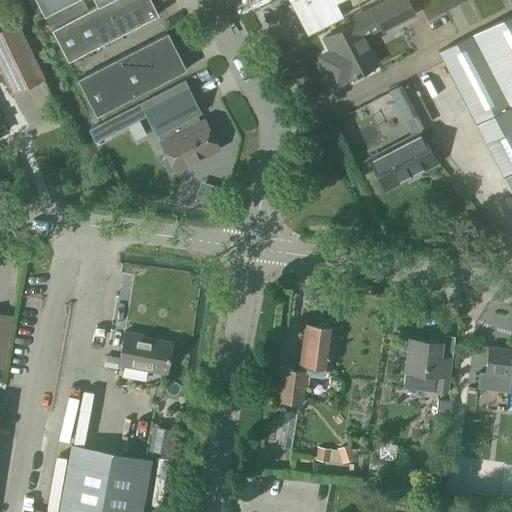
[(35,0),(43,14),(69,0),(93,0),(96,4),(104,0),(35,0)]
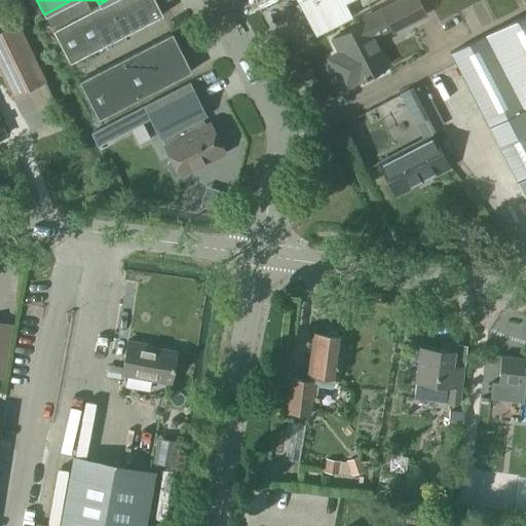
[(69,63),(162,15),(154,0),(109,0),(89,10),(84,0),(80,0),(46,17),(69,63)]
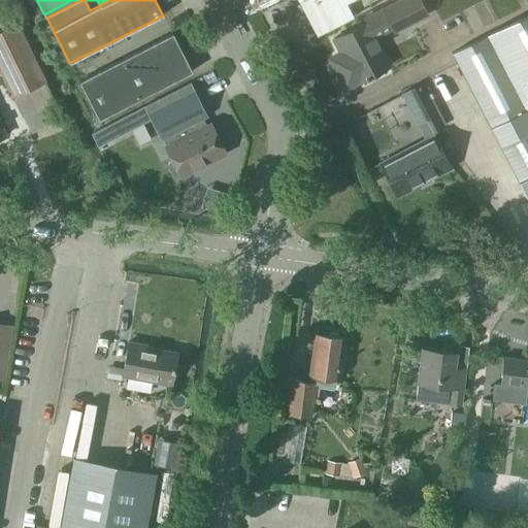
[(297,0),(316,34),(381,0),(297,0)]
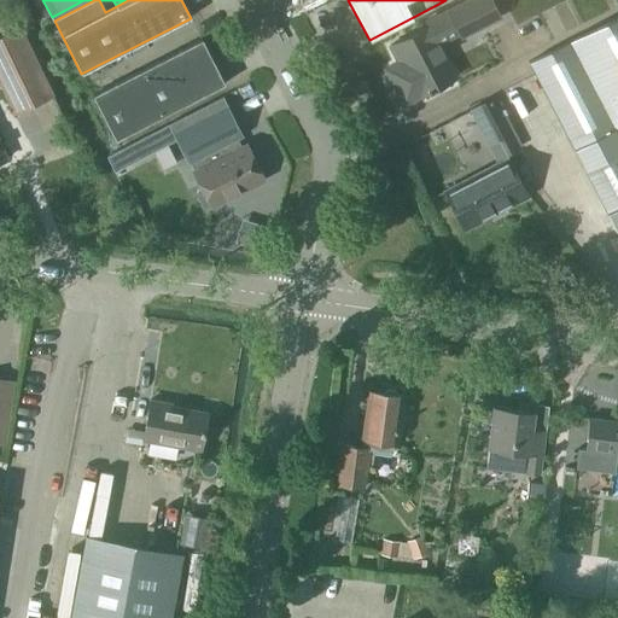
[(499,17),(490,0),(467,0),(447,11),(460,36),(499,17)]
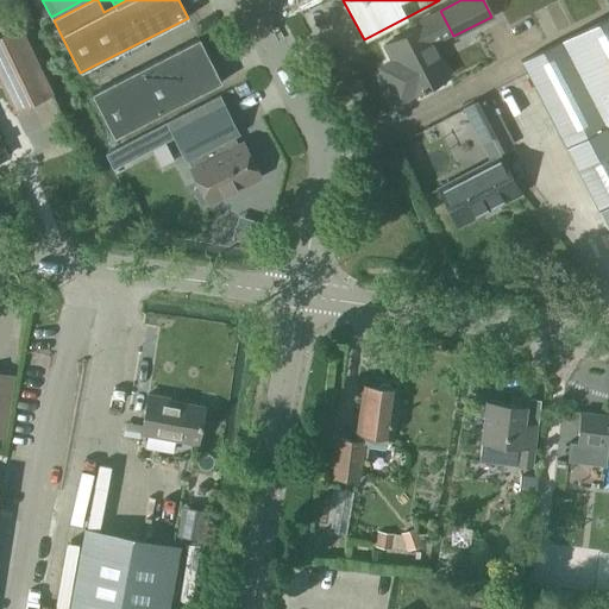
[(608,14),(522,61),(553,123),(608,230),(608,14)]
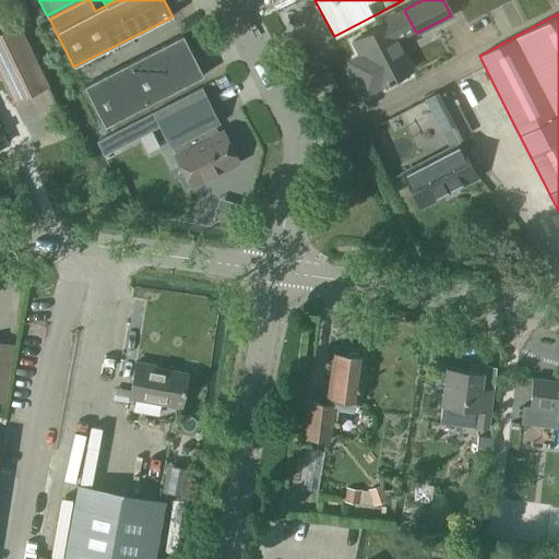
[(0,78),(13,105),(48,87),(18,24),(0,33),(0,78)]
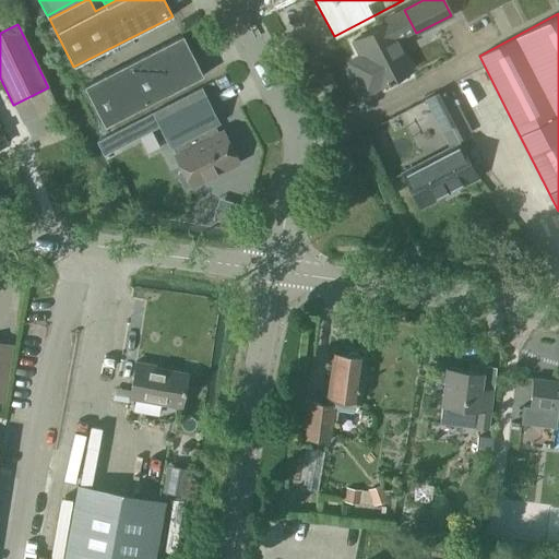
[(365,94),(412,70),(388,24),(353,42),(360,57),(348,62),(365,94)]
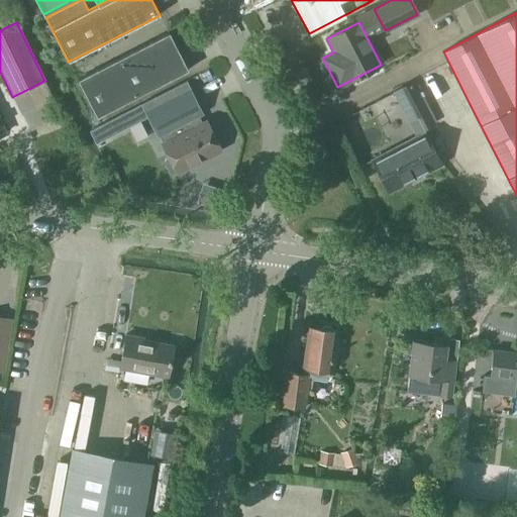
[(96,117),(188,70),(169,32),(77,80),(96,117)]
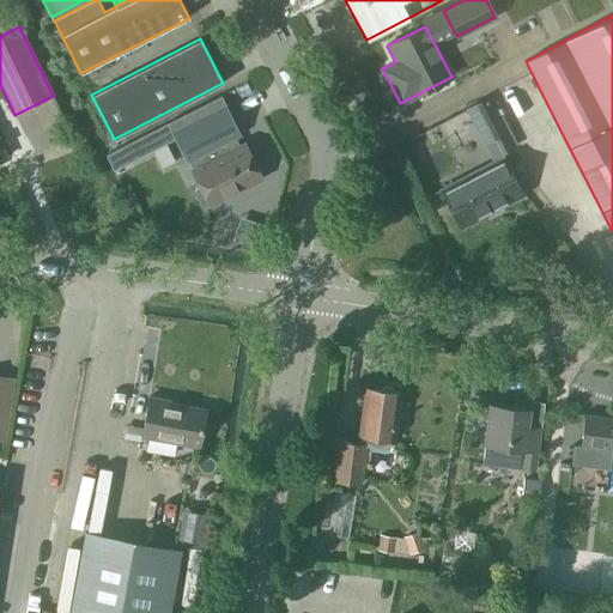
[(231,140),(238,135),(224,105),(173,132),(188,162),(192,159),(195,168),(192,170),(200,186),(196,188),(194,193),(200,205),(205,206),(210,204),(261,178),(243,144),(235,149),(231,140)]
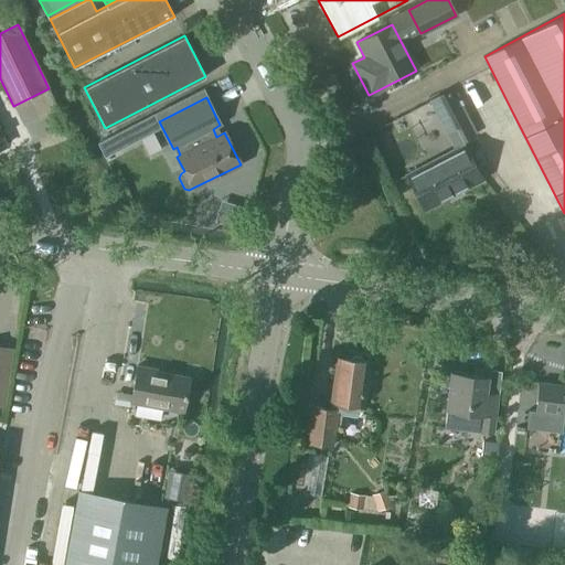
[(472,135),(458,108),(445,115),(459,142),(472,135)]
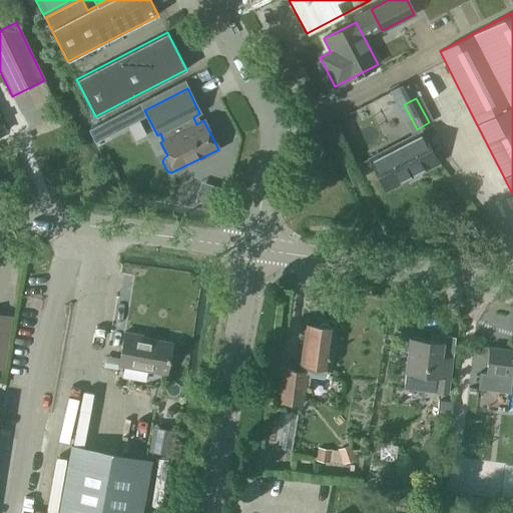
[(94,142),(147,115),(144,110),(139,102),(87,128),(94,142)]
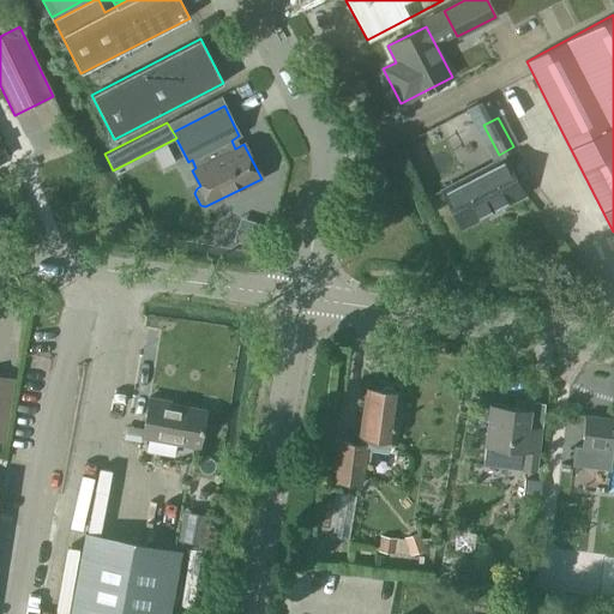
[(462,227),(522,194),(503,158),(443,190),(462,227)]
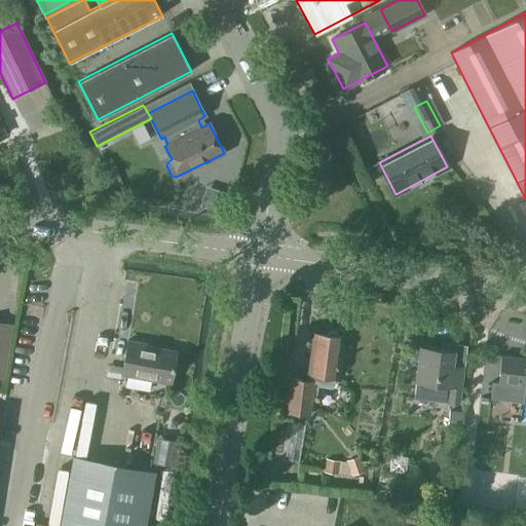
[(309,416),(311,400),(315,400),(317,382),(334,384),(335,376),(336,376),(341,335),(313,332),(307,381),(291,379),(287,413),(309,416)]
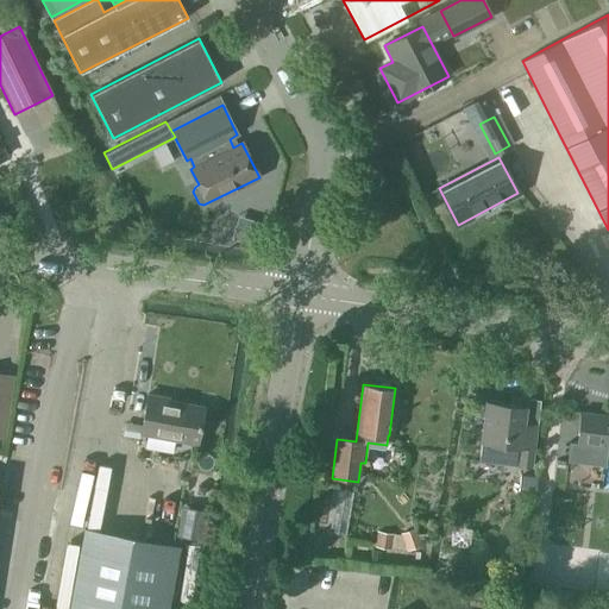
[(159,400),(161,397),(149,395),(140,434),(179,441),(180,438),(199,440),(205,408),(159,400)]
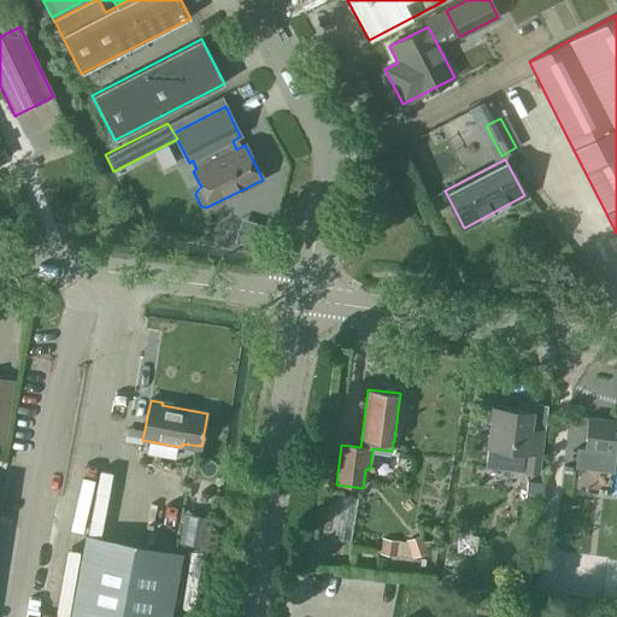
[(530,428),(532,411),(492,406),(487,448),(485,468),(509,470),(510,464),(524,466),(523,472),(538,474),(542,429),(530,428)]
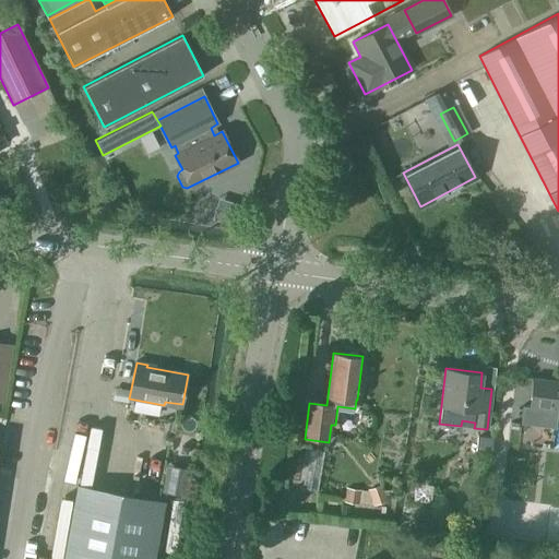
[(522,406),(520,424),(542,427),(543,421),(551,423),(558,424),(558,381),(533,378),(530,407),(522,406)]
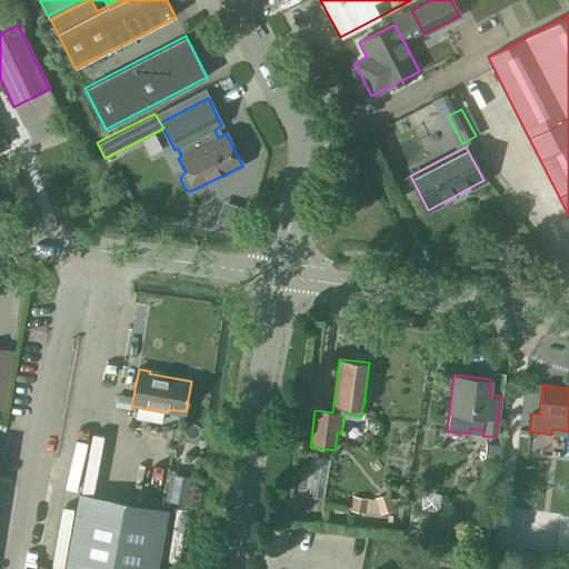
[(501,447),(486,445),(483,463),(499,466),(501,447)]
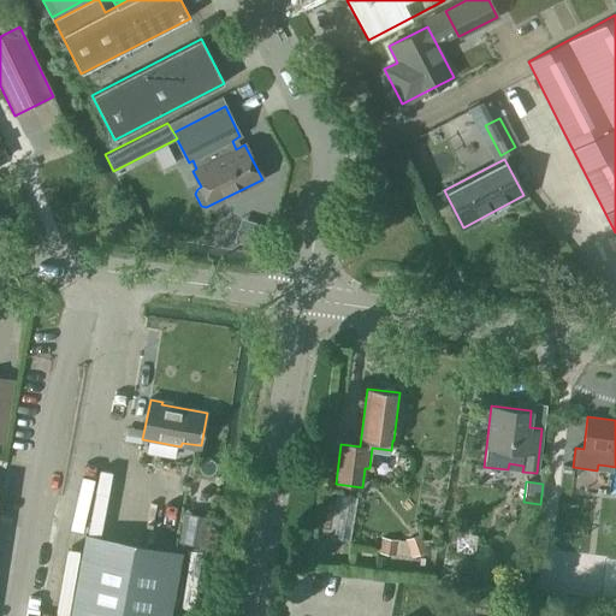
[(331,534),(350,538),(359,495),(341,491),(331,534)]
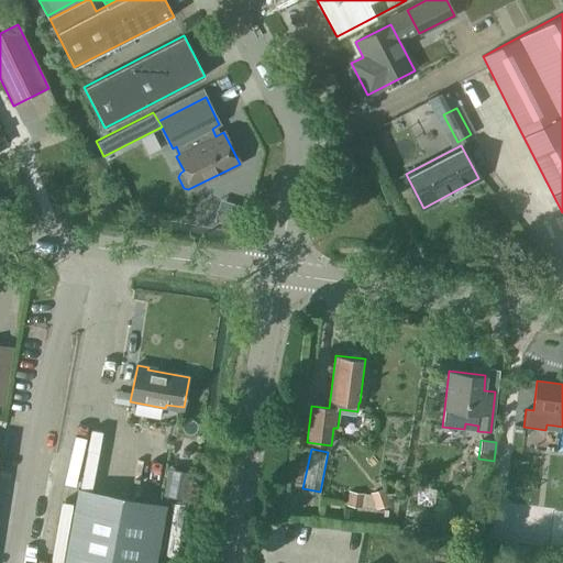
[(64,562),(154,562),(165,506),(78,489),(64,562)]
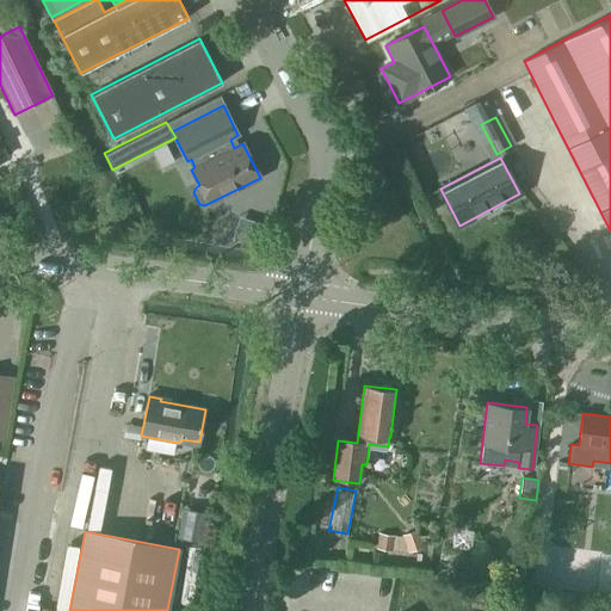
[(424,548),(417,531),(401,537),(402,538),(394,537),(378,534),(376,549),(392,551),(392,550),(408,554),(424,548)]
